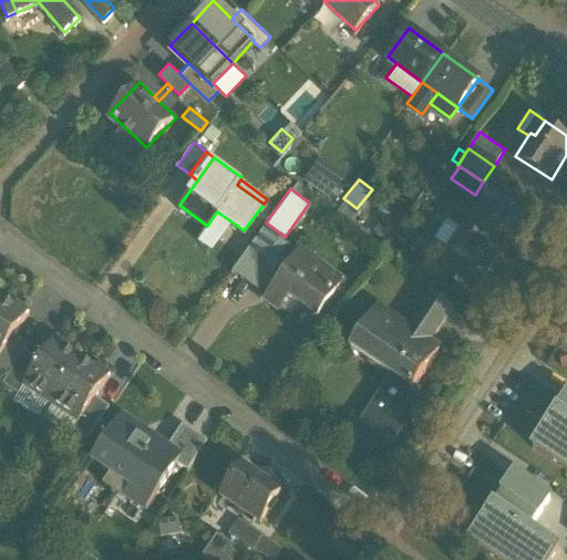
[(450,245),(475,261),(487,244),(502,252),(522,221),(492,201),(472,231),(463,225),(450,245)]
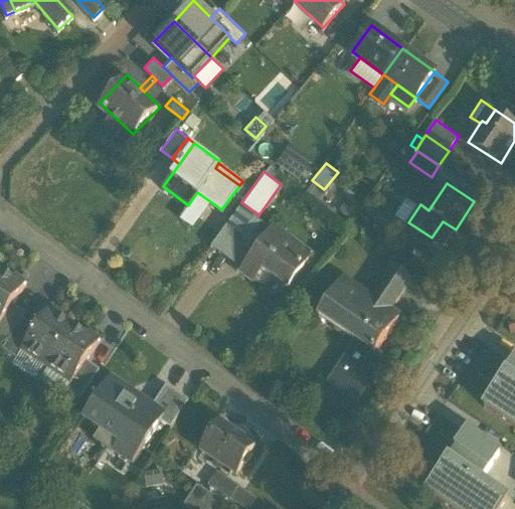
[(408,222),(420,204),(406,195),(395,213),(408,222)]
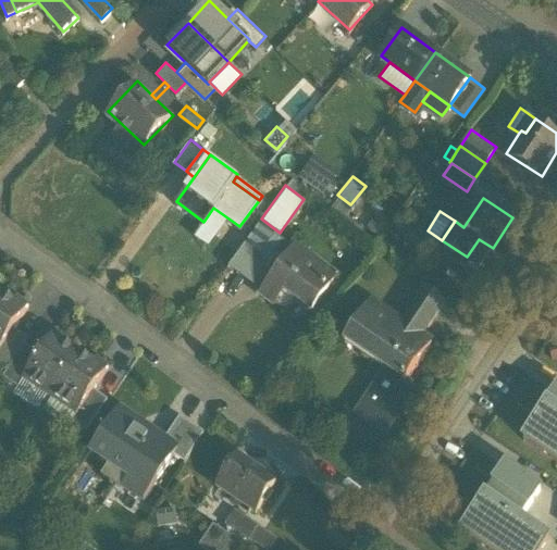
[(244,242),(269,262),(276,253),(287,238),(280,233),(261,219),(244,242)]
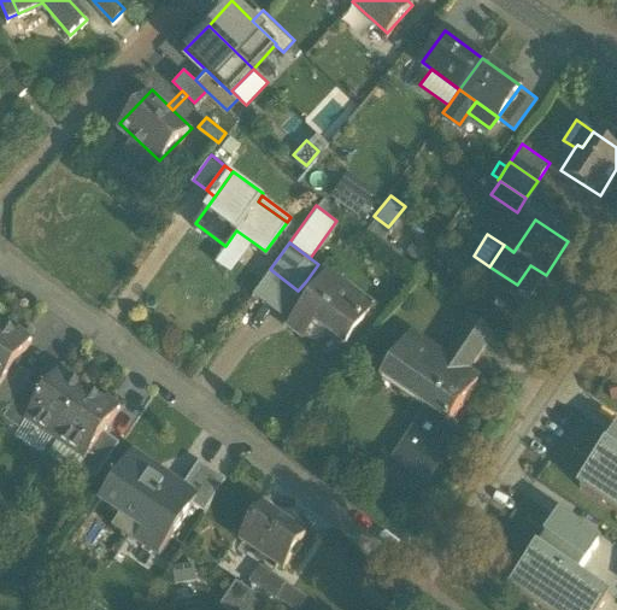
[(294,323),(319,341),(330,326),(347,338),(372,304),(318,264),(306,281),(318,289),(294,323)]
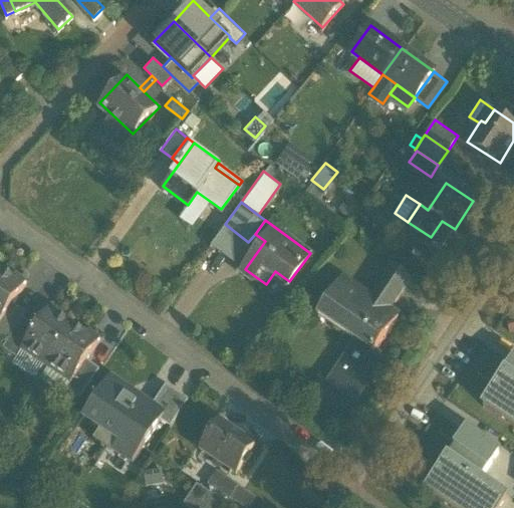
[(235,261),(248,242),(225,224),(211,243),(235,261)]
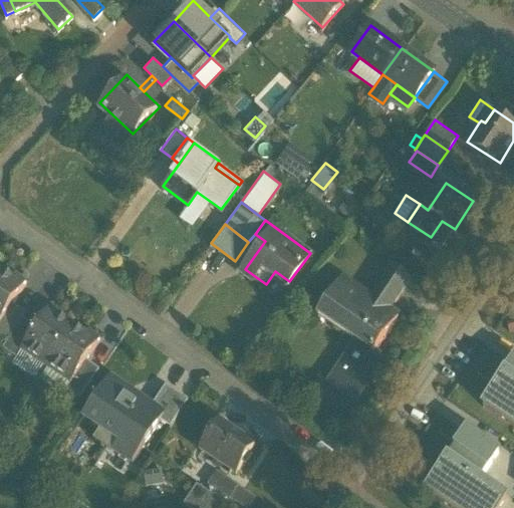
[(388,295),(395,299),(410,275),(390,262),(373,285),(388,295)]
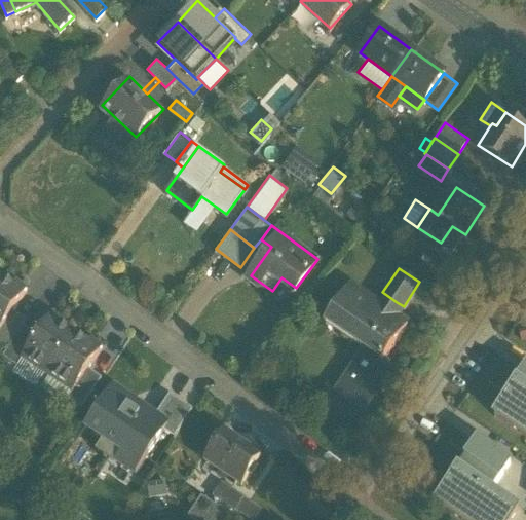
[(12,282),(1,274),(0,274),(0,326),(12,307),(27,287),(15,279),(12,282)]
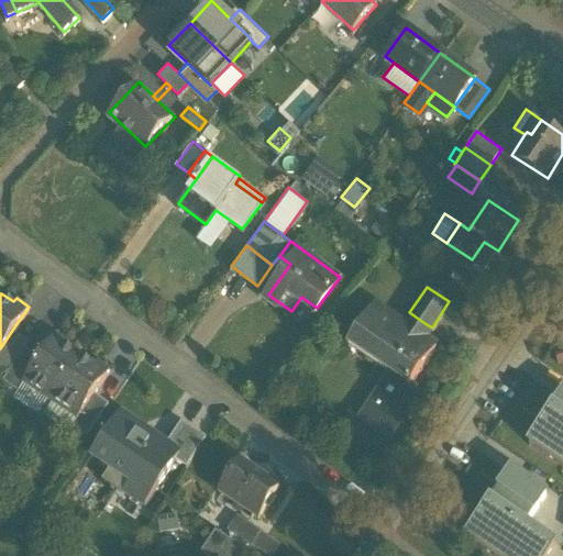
[(348,340),(393,369),(394,370),(399,362),(416,373),(435,344),(426,336),(419,332),(424,323),(409,312),(404,322),(373,301),(348,340)]
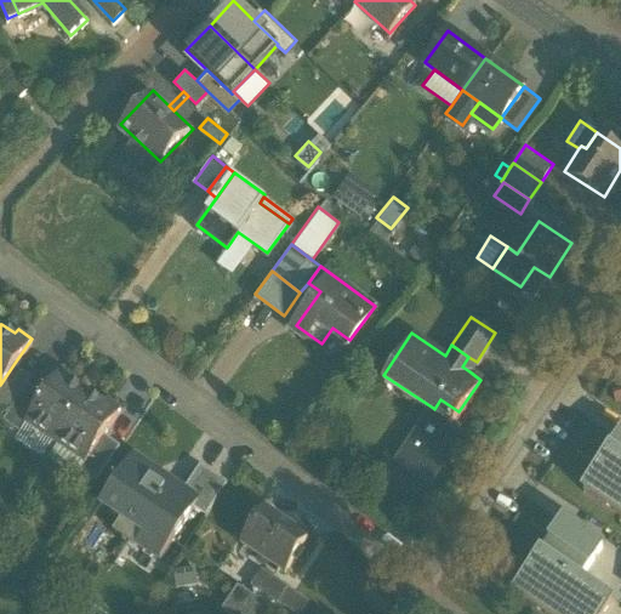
[(462,367),(469,371),(477,362),(468,357),(462,367)]
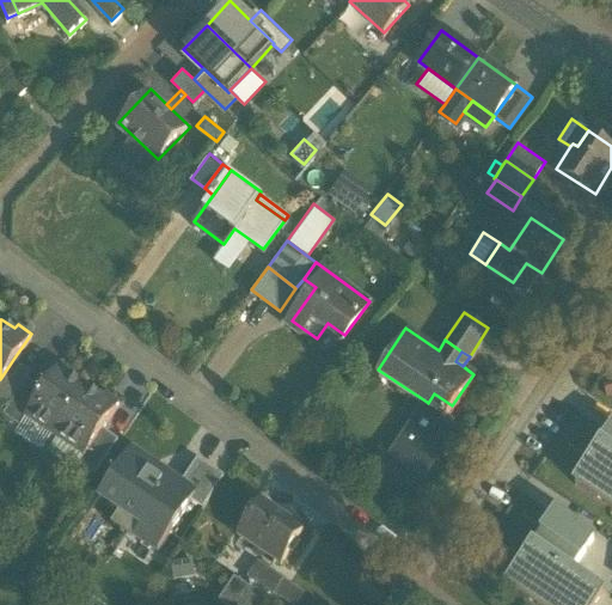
[(0,396),(8,402),(26,374),(30,368),(14,358),(0,379),(0,396)]
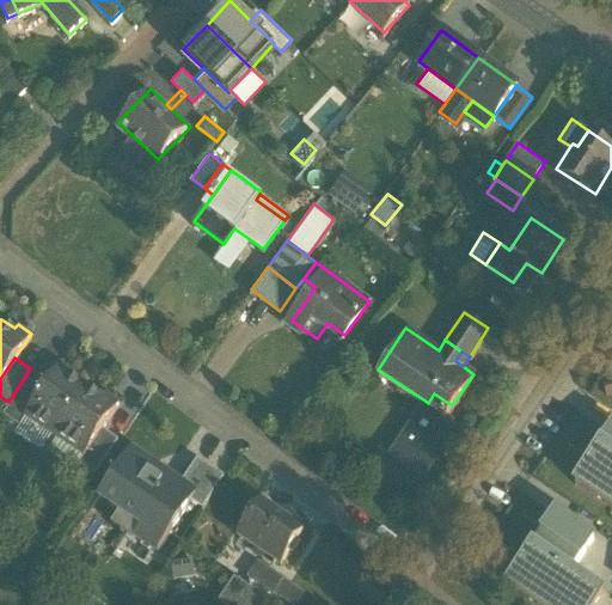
[(53,431),(85,383),(71,373),(73,370),(60,360),(42,386),(25,413),(26,413),(53,431)]
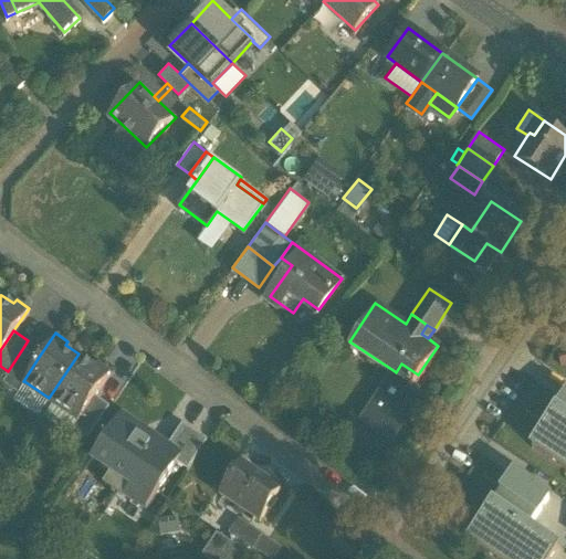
[(347,345),(391,375),(395,371),(349,341),(347,345)]
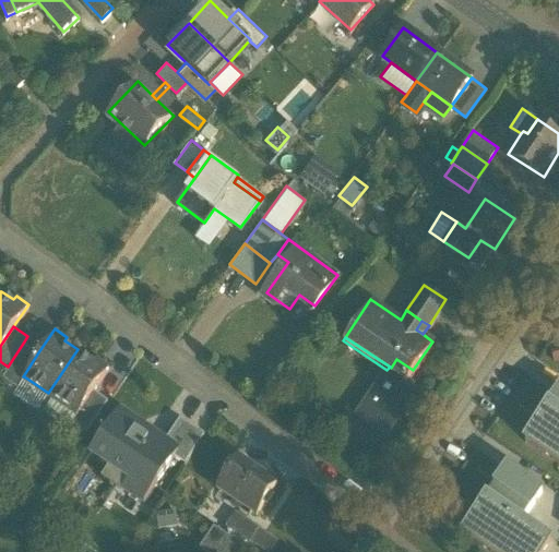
[(38,352),(24,342),(8,367),(2,374),(18,385),(24,376),(23,376),(38,352)]
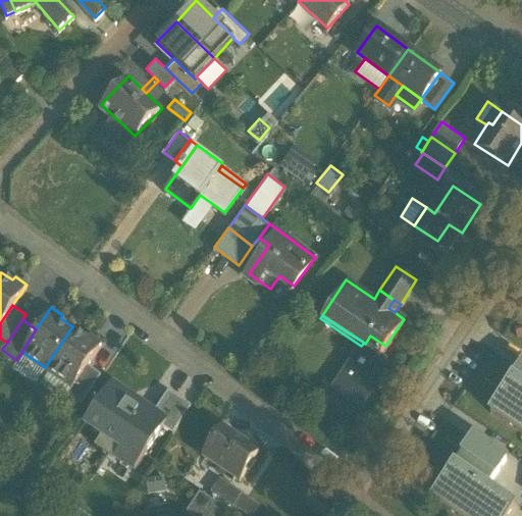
[(88,337),(72,326),(45,367),(49,370),(70,384),(71,385),(87,363),(101,342),(90,333),(88,337)]
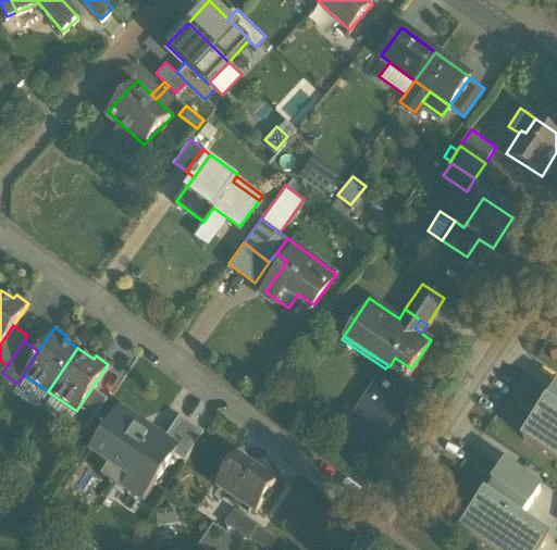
[(390,366),(388,365),(385,369),(366,398),(355,413),(383,432),(415,386),(404,379),(411,369),(395,358),(390,366)]
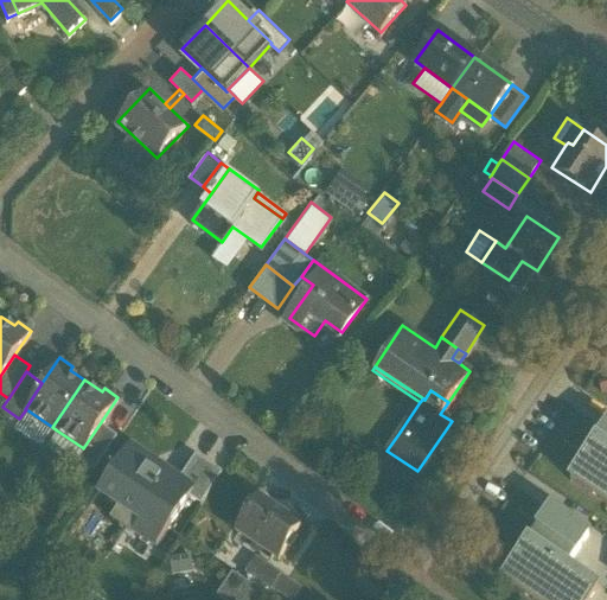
[(42,444),(52,427),(26,409),(19,419),(14,426),(42,444)]
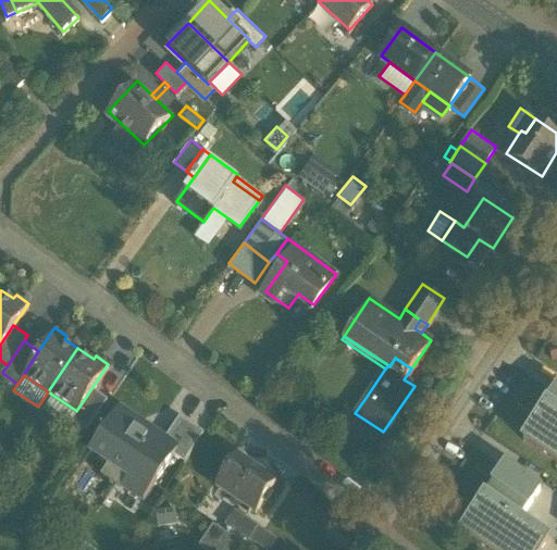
[(556,407),(556,385),(546,400),(556,407)]
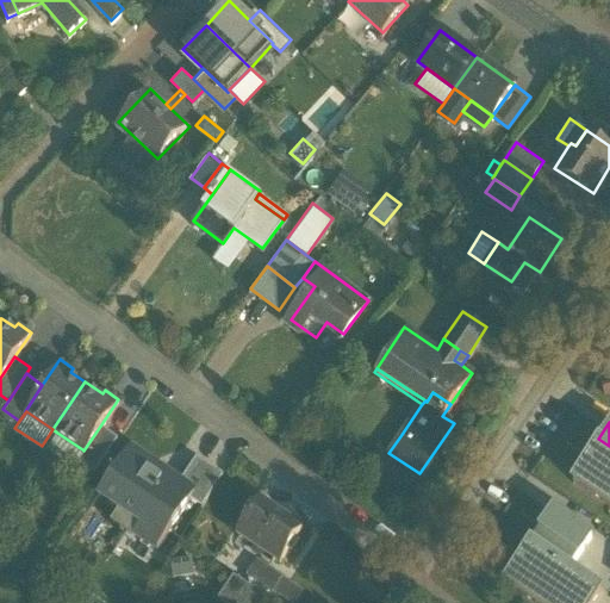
[(78,458),(93,470),(117,434),(101,424),(83,451),(82,449),(78,458)]
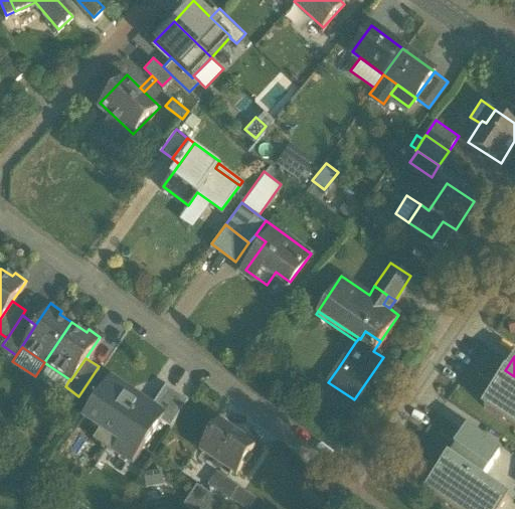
[(60,393),(65,386),(69,379),(48,365),(38,378),(60,393)]
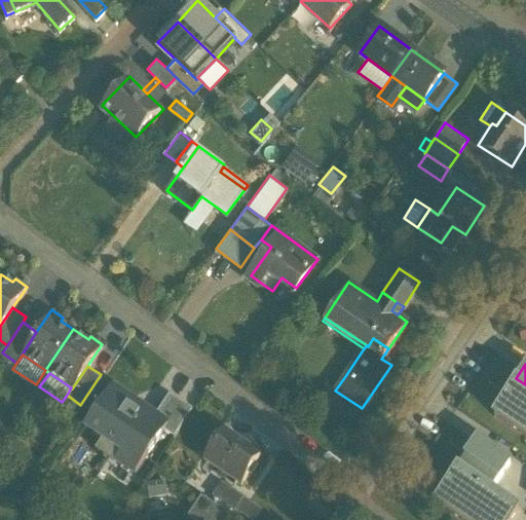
[(525,384),(516,378),(493,411),(525,432),(525,384)]
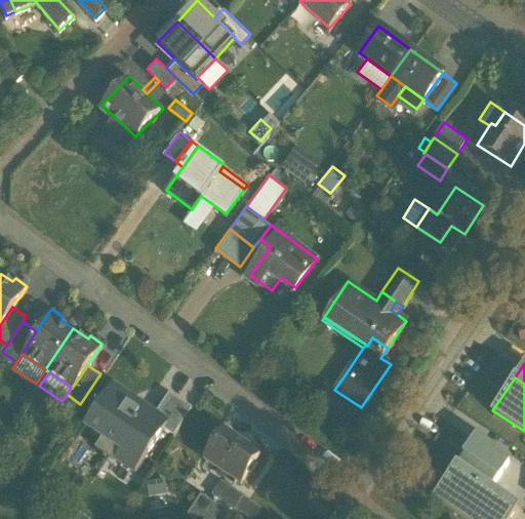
[(115,454),(133,467),(161,426),(166,418),(154,410),(111,382),(85,421),(103,432),(105,434),(110,427),(126,437),(121,444),(115,454)]
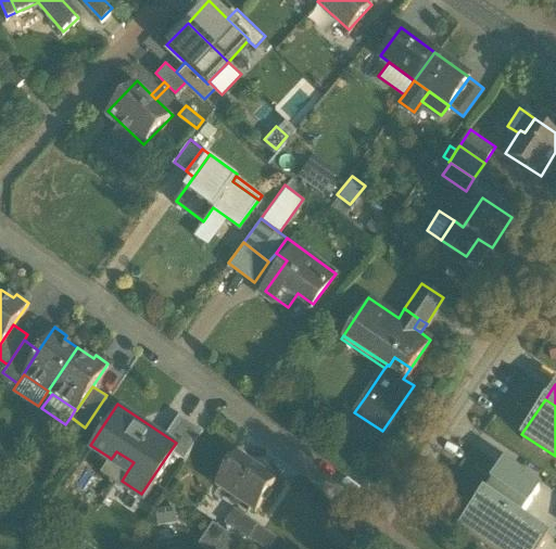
[(171,450),(182,458),(203,426),(178,410),(163,434),(176,443),(171,450)]
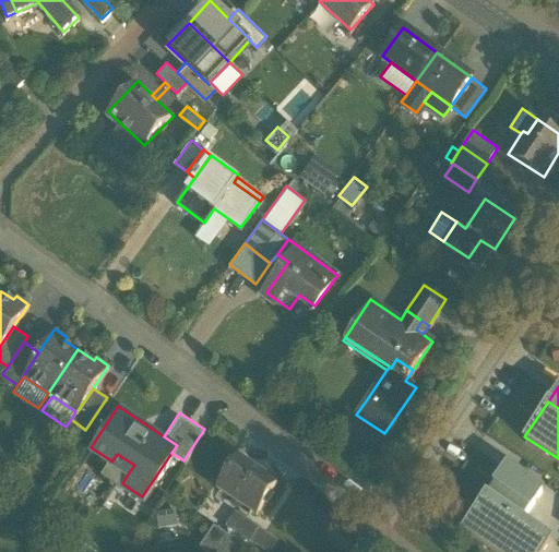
[(117,454),(111,462),(129,472),(134,465),(117,454)]
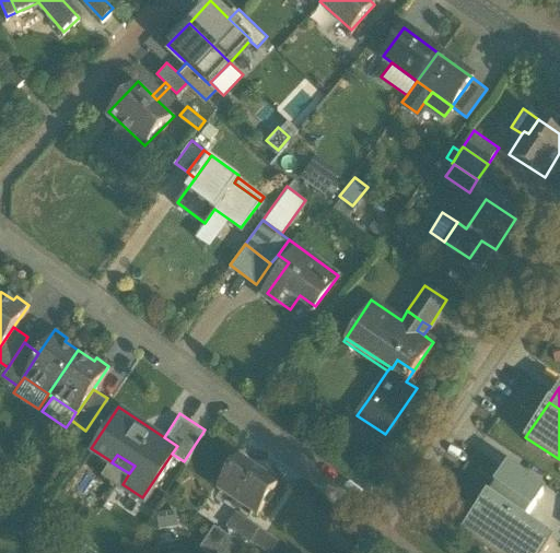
[(218,482),(256,508),(275,480),(236,455),(218,482)]
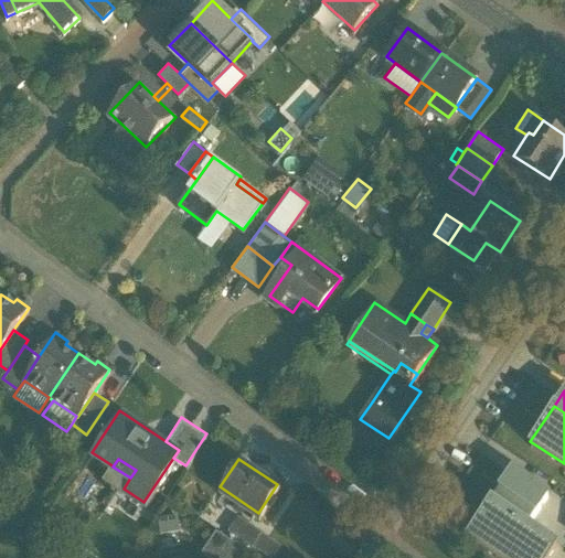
[(121,491),(124,489),(130,478),(113,467),(110,464),(102,478),(121,491)]
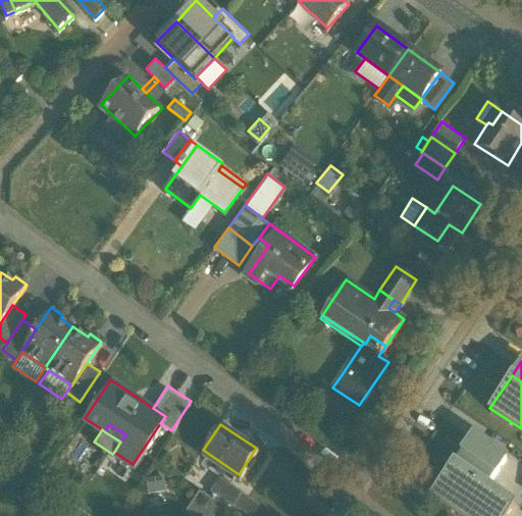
[(471,473),(490,445),(473,432),(454,462),(471,473)]
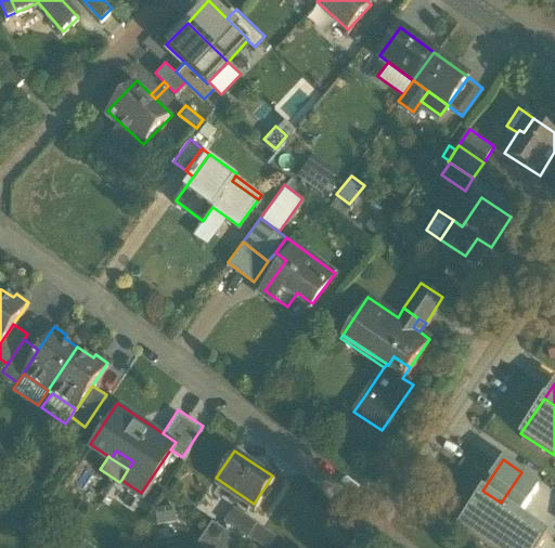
[(501,503),(482,491),(459,524),(493,547),(536,547),(546,533),(517,513),(538,483),(521,472),(501,503)]
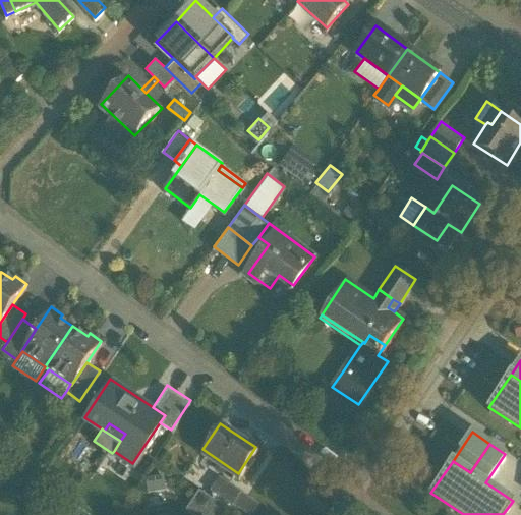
[(165,488),(163,471),(146,473),(147,490),(165,488)]
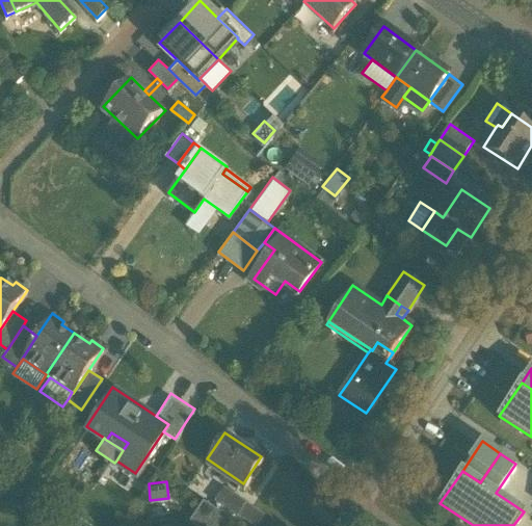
[(214,497),(236,511),(244,498),(223,483),(214,497)]
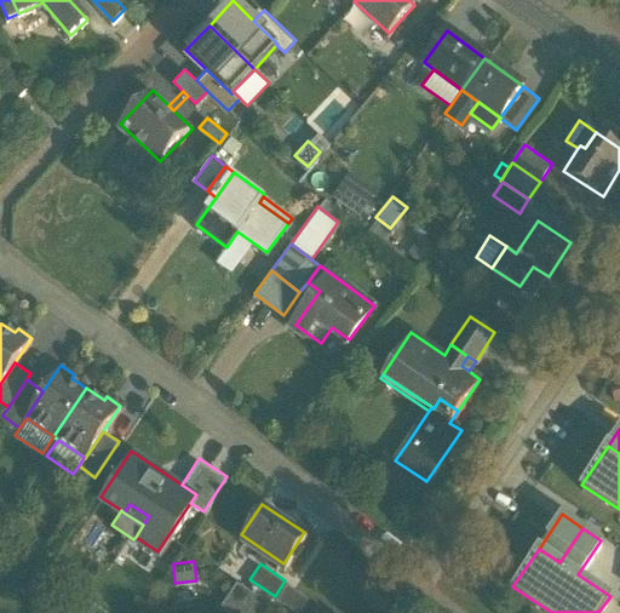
[(222,603),(234,612),(251,590),(237,580),(222,603)]
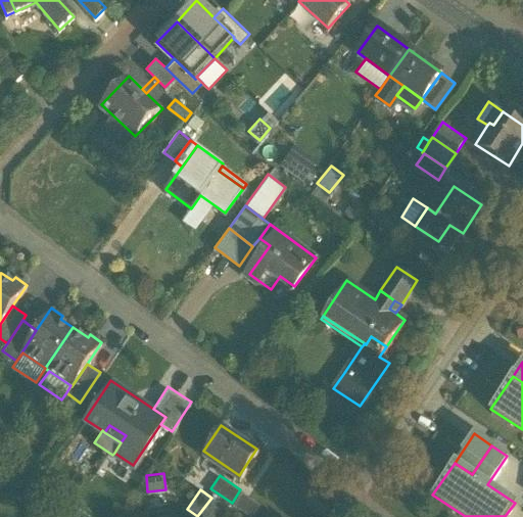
[(259,503),(240,489),(232,503),(251,515),(259,503)]
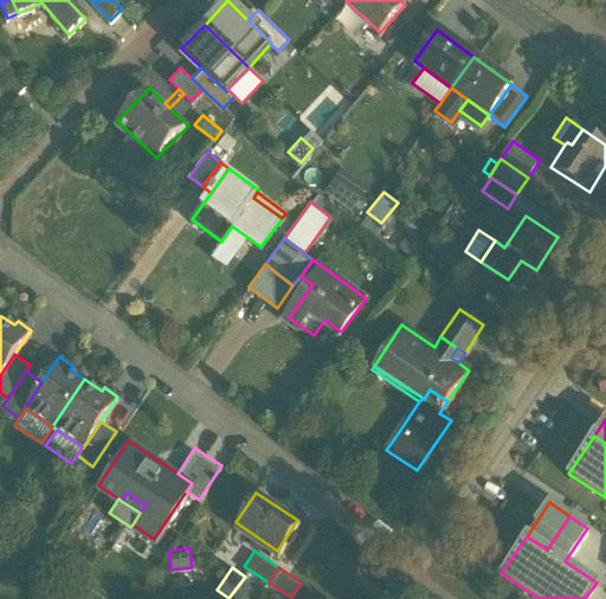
[(262,598),(268,591),(245,577),(229,598),(262,598)]
